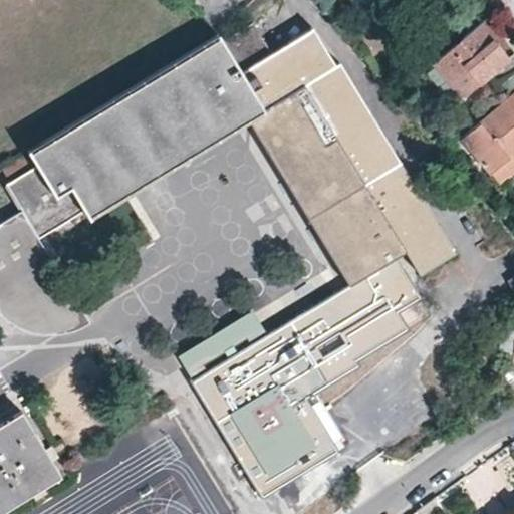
[(270,51),(252,21),(220,40),(216,34),(58,131),(28,149),(37,164),(32,167),(10,180),(4,184),(21,211),(37,236),(83,209),(88,216),(197,150),(247,119),(256,113),(263,110),(307,183),(316,198),(321,207),(348,251),(357,267),(362,274),(310,306),(268,332),(250,342),(229,355),(190,379),(228,442),(260,496),(331,453),(337,449),(298,386),(292,373),(344,341),(420,295),(394,254),(403,248),(417,272),(453,249),(337,61),(332,64),(309,26),(270,51)]
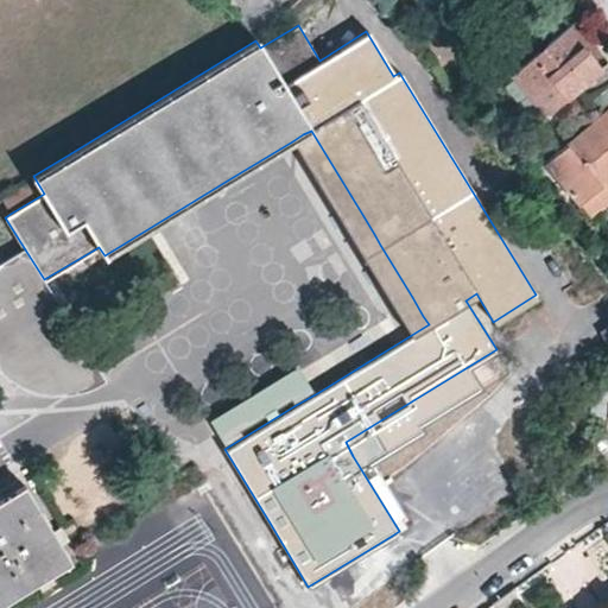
[(512,73),(545,114),(578,87),(590,102),(594,99),(607,86),(607,63),(607,62),(601,67),(591,56),(584,48),(590,42),(577,26),(540,56),(537,52),(512,73)]
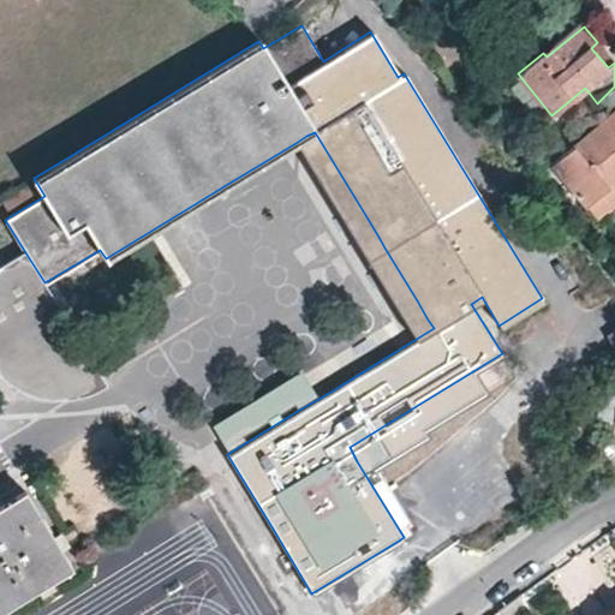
[(597,42),(591,48),(598,57),(604,52),(597,42)]
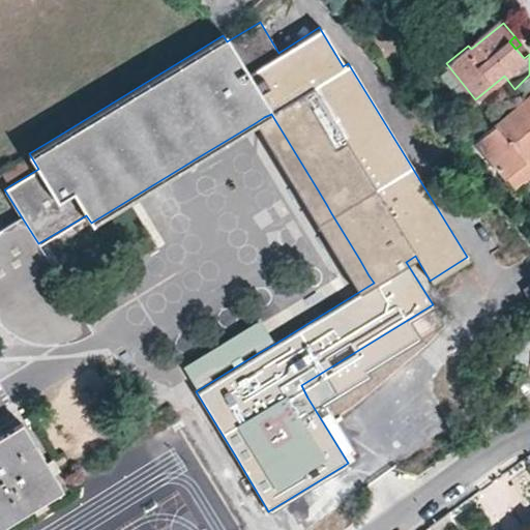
[(529,75),(518,86),(527,97),(474,141),(503,176),(529,154),(529,75)]
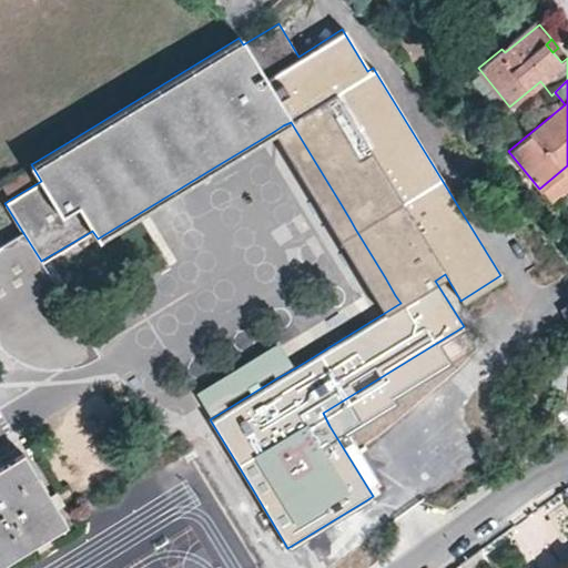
[(331,230),(342,223),(283,125),(273,132),(331,230)]
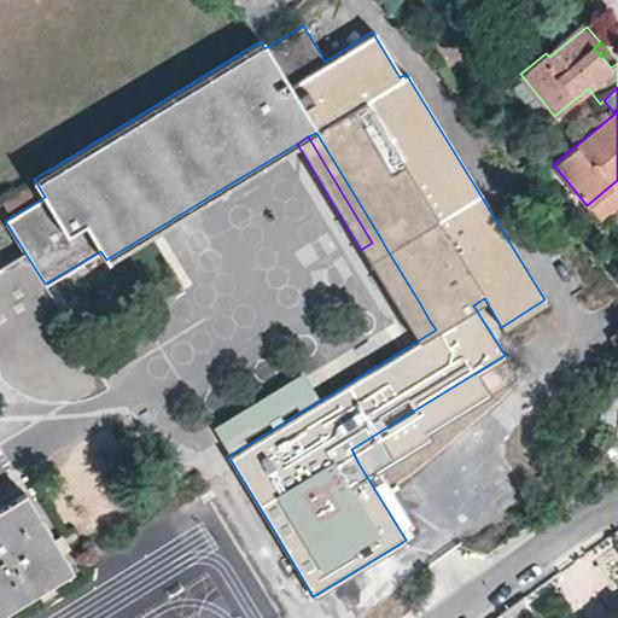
[(617,180),(587,205),(596,217),(617,199),(617,180)]
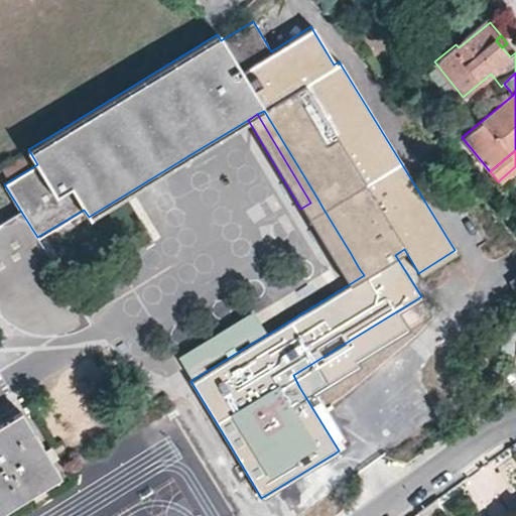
[(3,167),(10,180),(32,167),(25,155),(3,167)]
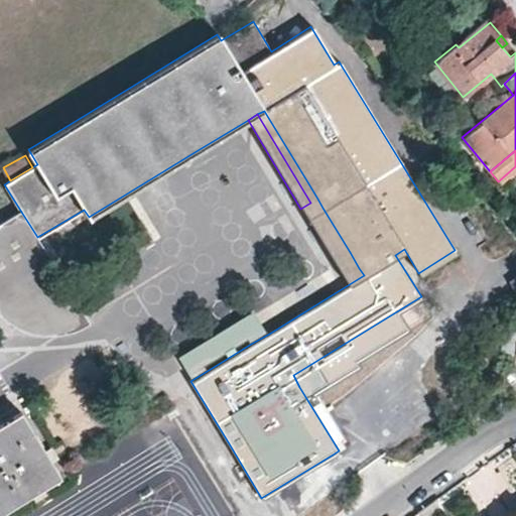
[(317,199),(310,203),(300,209),(305,218),(316,212),(323,208),(317,199)]
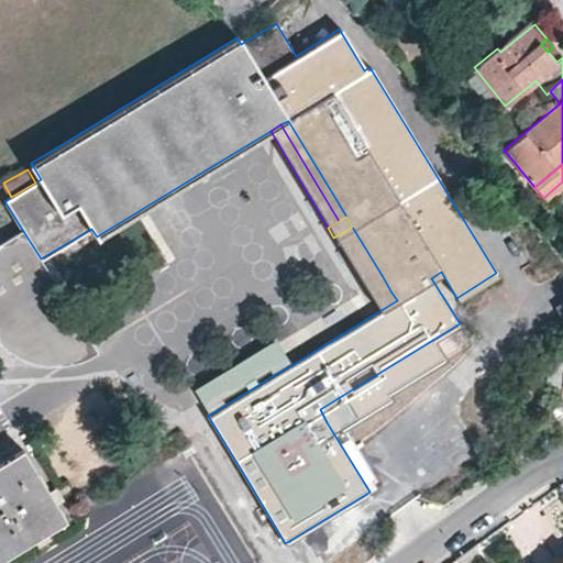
[(76,362),(97,353),(41,258),(23,231),(0,244),(0,344),(0,345),(10,353),(19,360),(30,364),(45,366),(59,365),(76,362)]
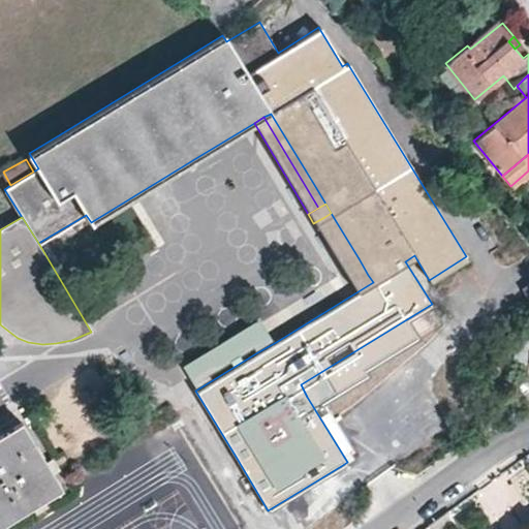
[(341,269),(352,262),(324,217),(313,223),(341,269)]
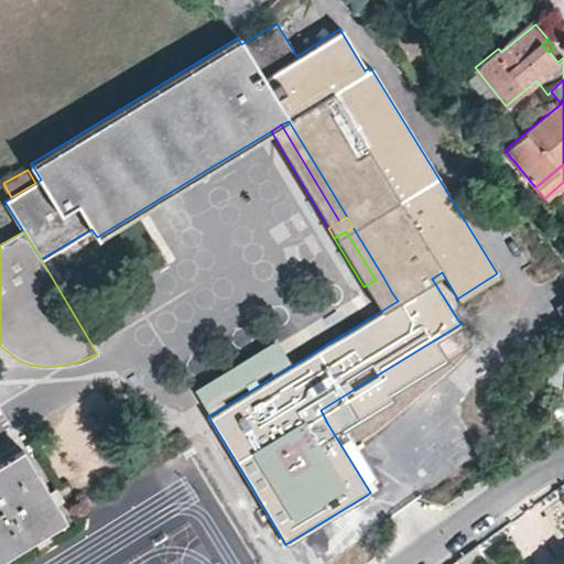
[(382,275),(376,280),(364,286),(357,291),(359,294),(366,305),(368,308),(392,293),(382,275)]
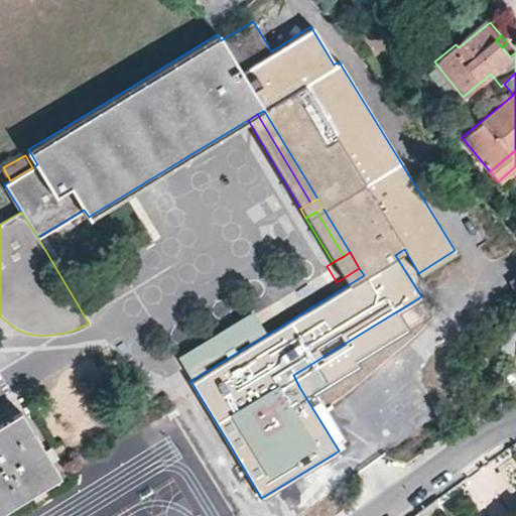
[(335,279),(329,269),(255,312),(261,323),(262,323),(335,279)]
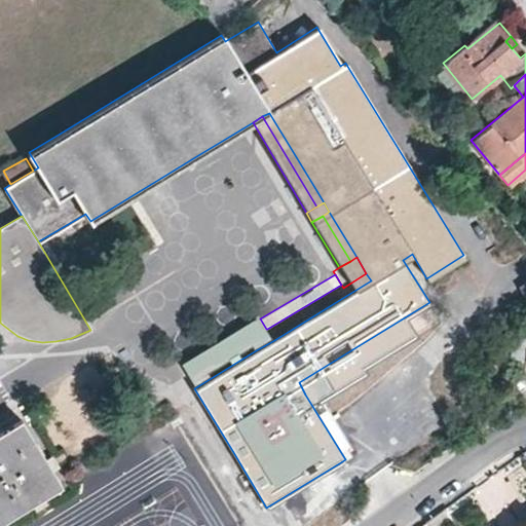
[(258,315),(241,327),(254,347),(256,350),(274,340),(267,329),(266,329),(260,318),(258,315)]
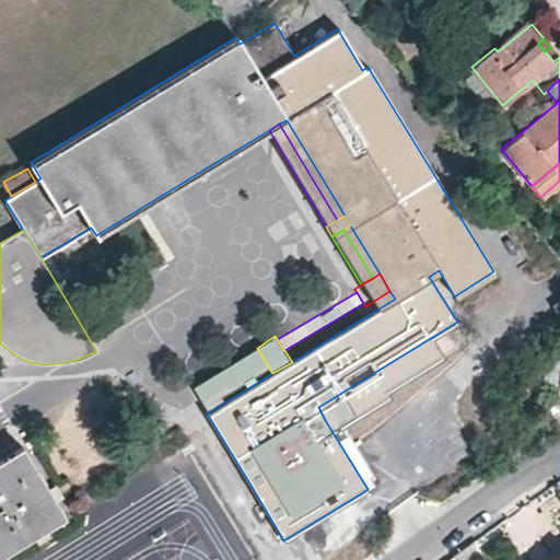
[(193,387),(203,408),(270,370),(257,348),(193,387)]
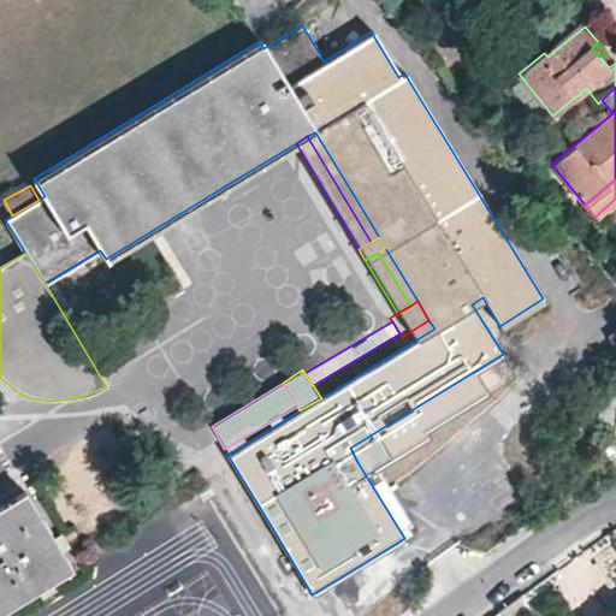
[(615,412),(615,395),(602,392),(594,427),(612,431),(615,412)]
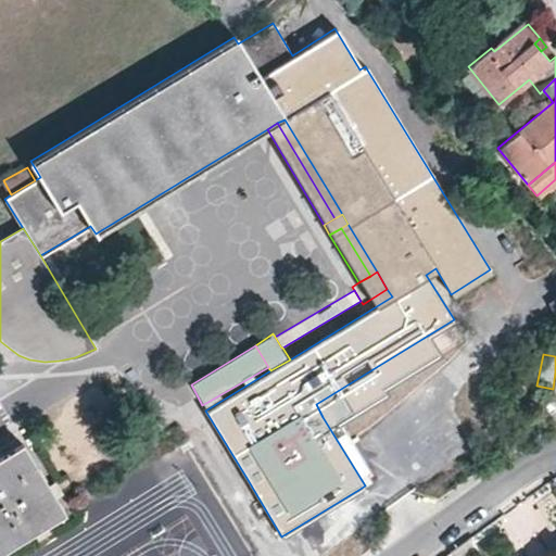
[(0,456),(0,553),(65,514),(22,442),(0,456)]
